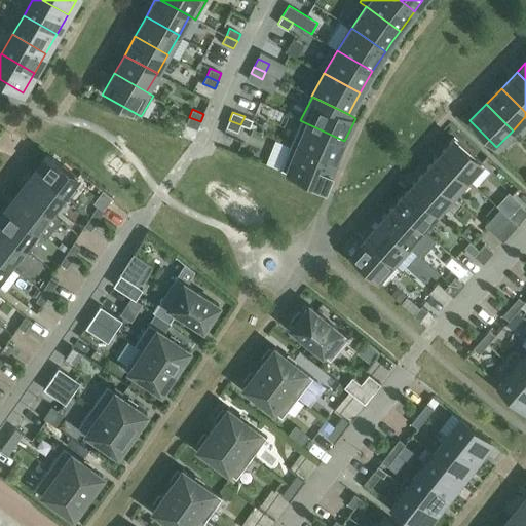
[(197,129),(200,121),(189,117),(186,124),(197,129)]
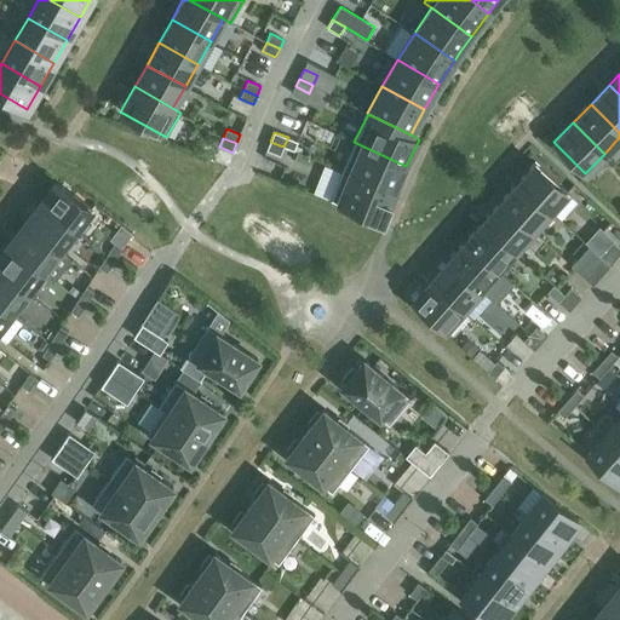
[(283,147),(270,142),(267,150),(280,155),(283,147)]
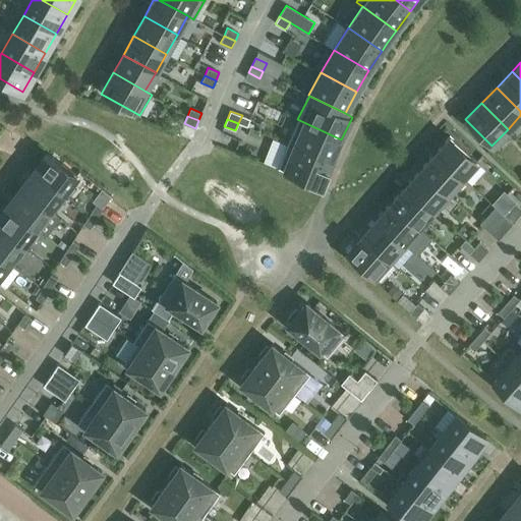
[(297,119),(287,143),(329,161),(331,162),(341,139),(297,119)]
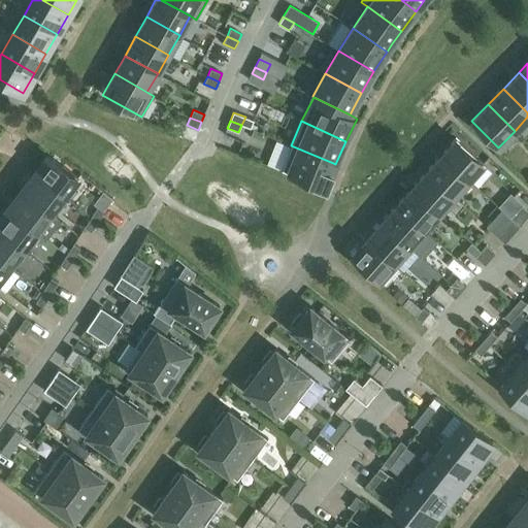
[(440,156),(468,180),(484,163),(456,138),(440,156)]
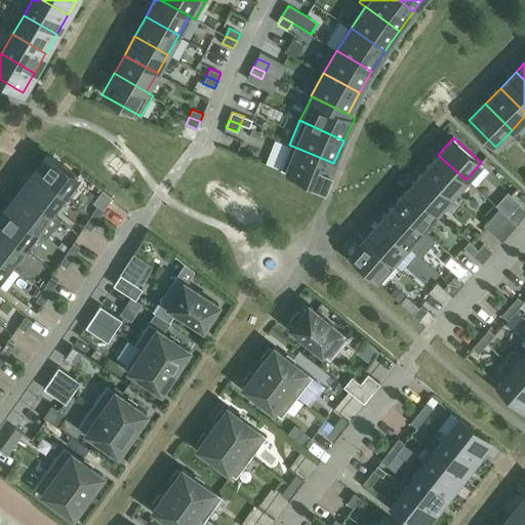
[(333,163),(331,162),(289,145),(279,169),(324,187),(333,163)]
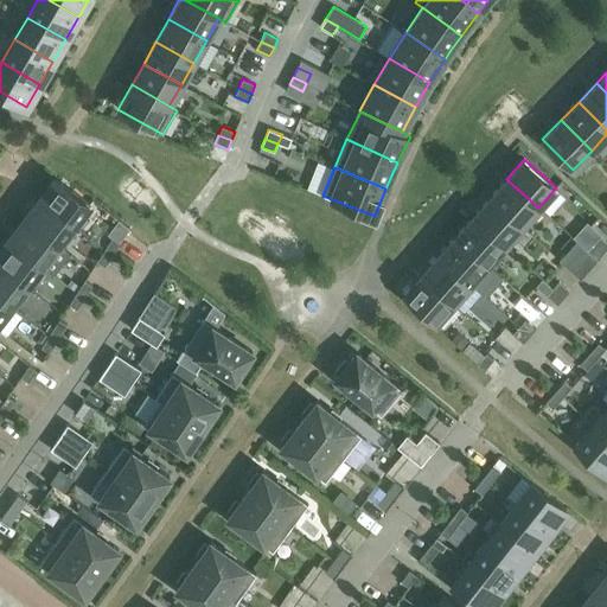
[(56,178),(39,199),(74,225),(90,204),(56,178)]
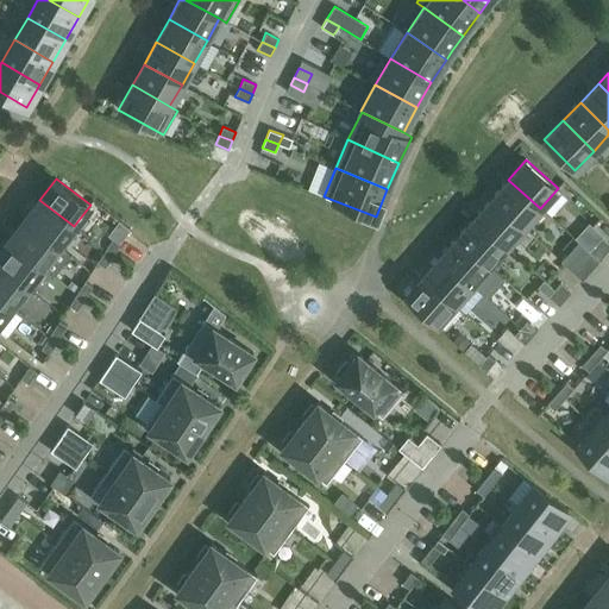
[(508,180),(491,199),(523,227),(540,208),(508,180)]
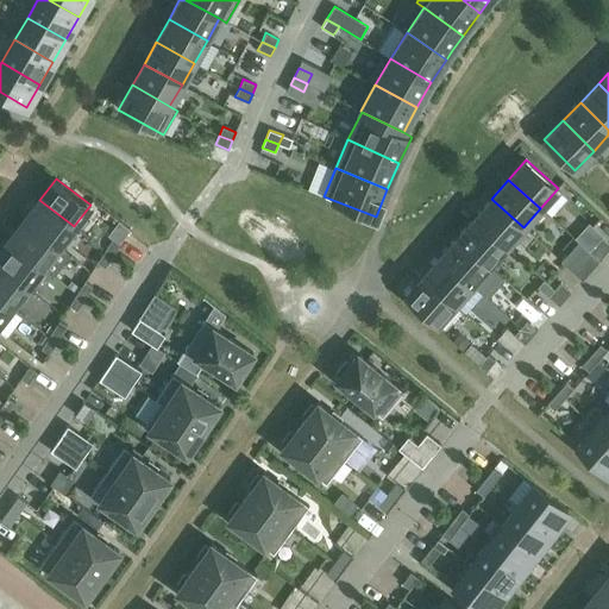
[(491,199),(473,218),(506,246),(523,227),(491,199)]
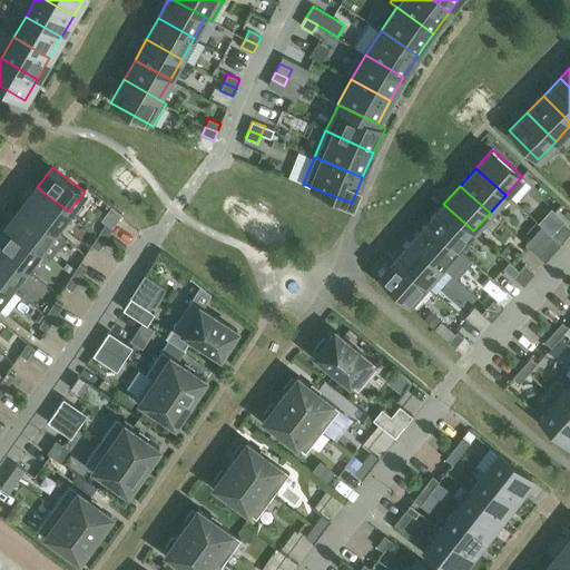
[(37,187),(22,206),(55,231),(69,212),(37,187)]
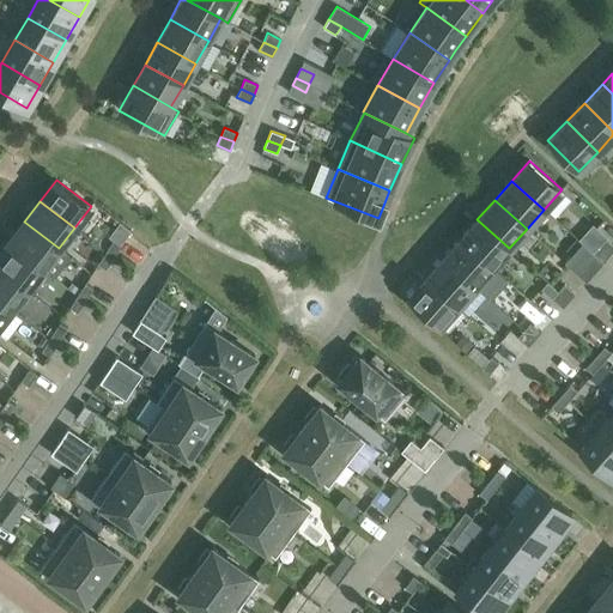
[(460,238),(492,267),(509,248),(477,219),(460,238)]
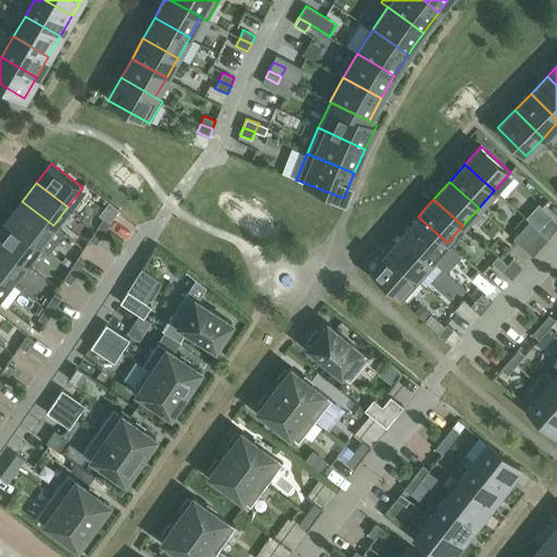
[(53,225),(22,201),(7,220),(39,245),(53,225)]
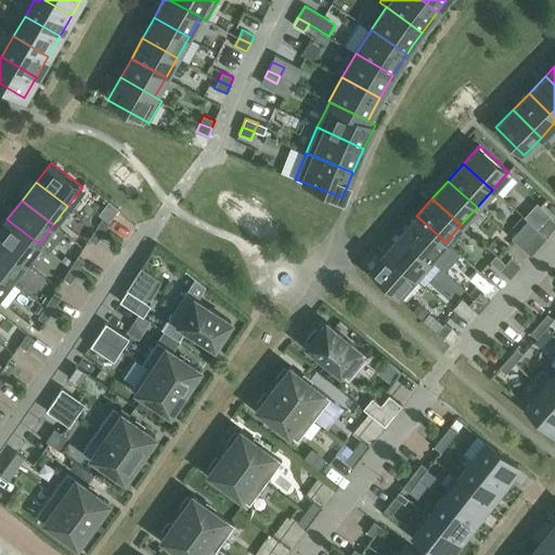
[(416,216),(400,233),(430,259),(446,242),(416,216)]
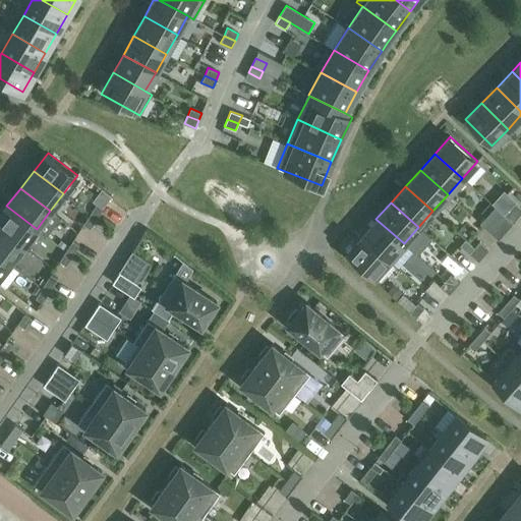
[(520,208),(515,203),(509,209),(518,217),(520,214),(520,208)]
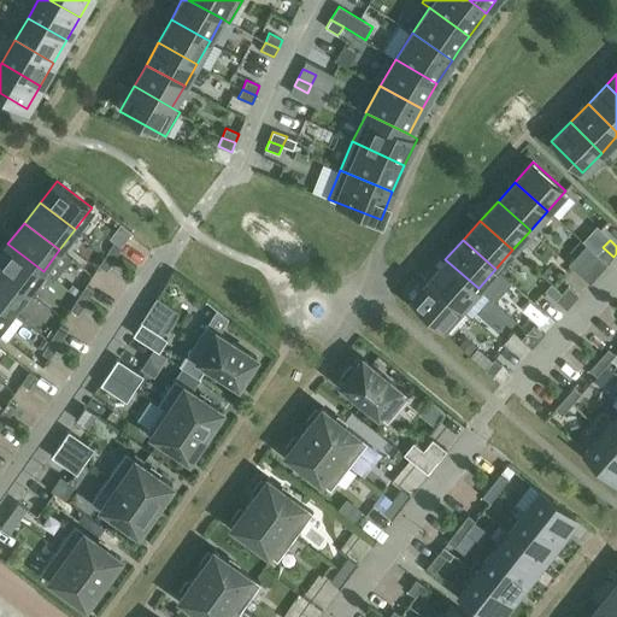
[(115,241),(106,253),(113,259),(122,247),(115,241)]
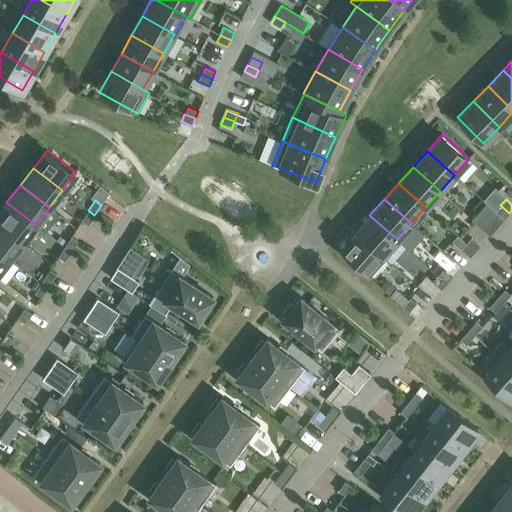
[(6,202),(0,210),(0,224),(22,242),(36,225),(6,202)]
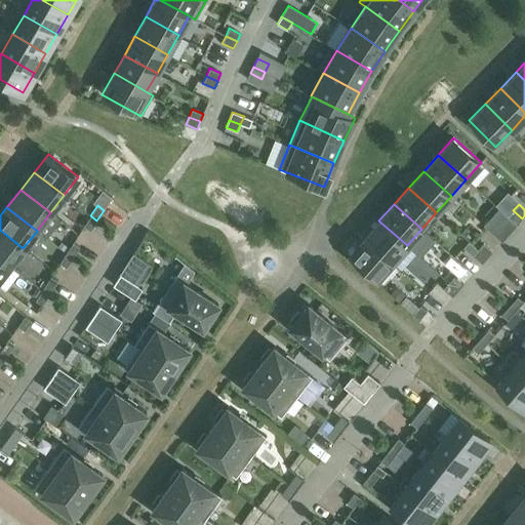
[(517,225),(522,218),(513,210),(508,216),(517,225)]
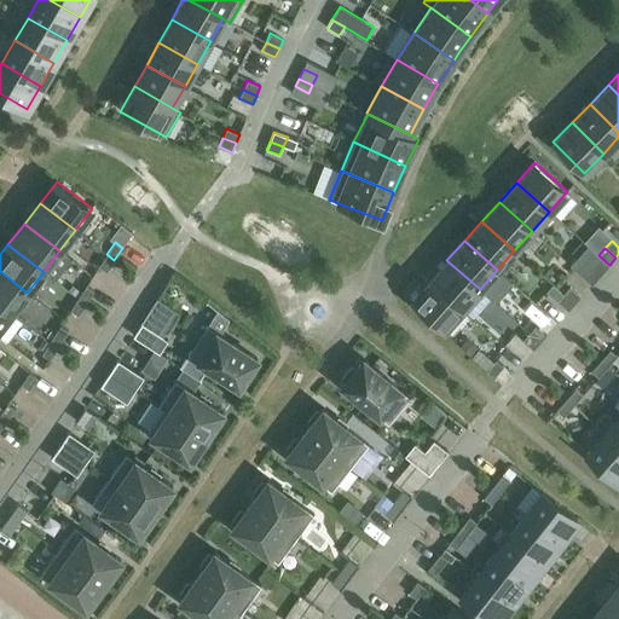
[(114,260),(106,254),(98,266),(106,272),(114,260)]
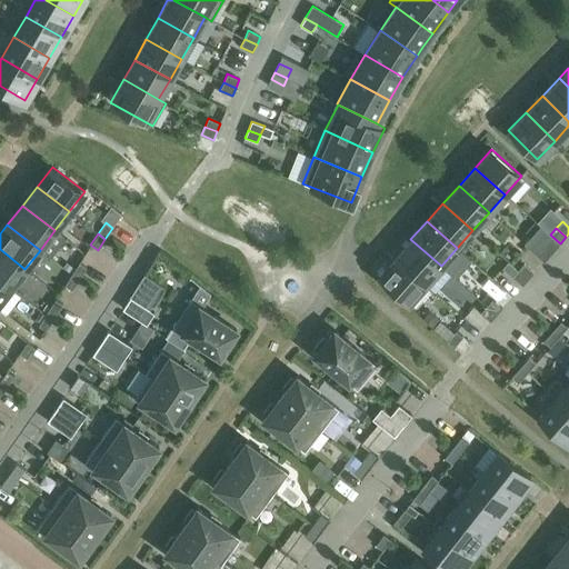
[(523,243),(543,261),(550,255),(530,236),(523,243)]
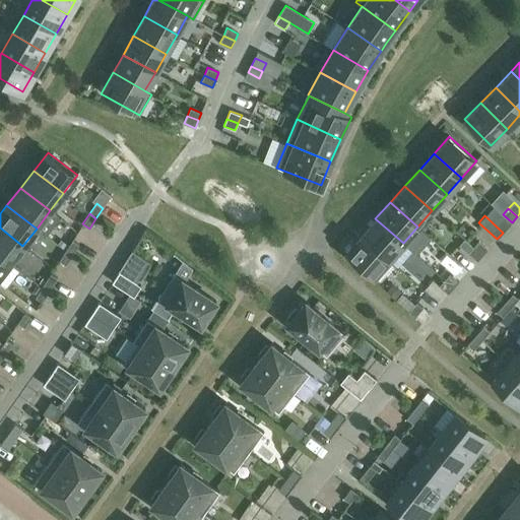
[(375,218),(361,235),(388,259),(403,243),(375,218)]
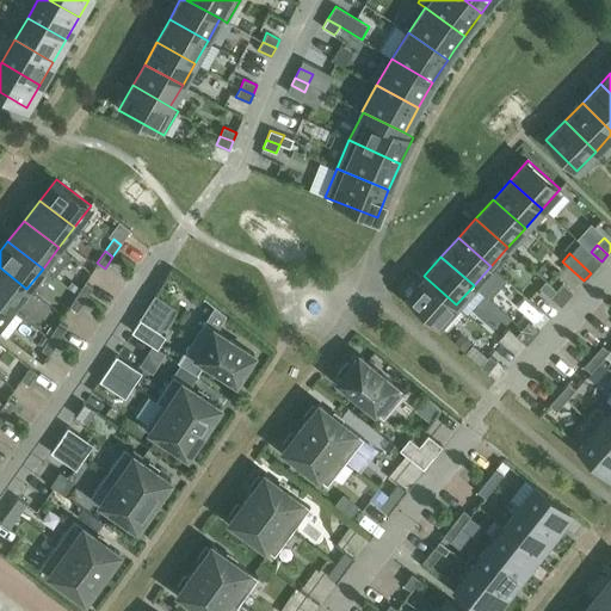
[(0,267),(0,300),(11,309),(26,289),(0,267)]
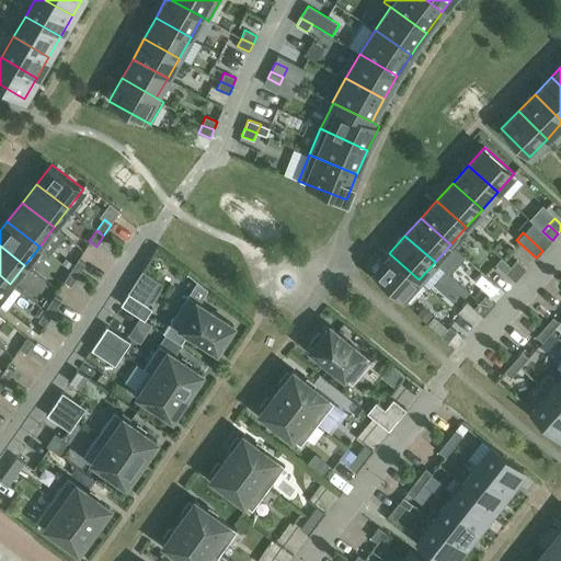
[(86,274),(104,276),(107,251),(90,249),(86,274)]
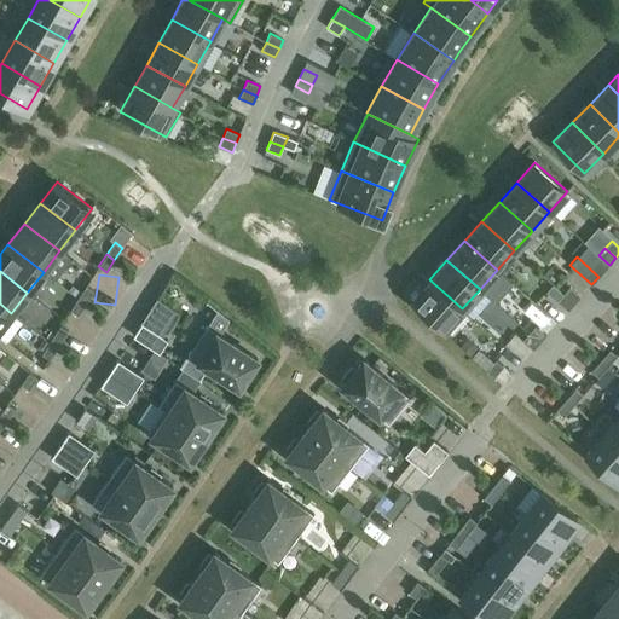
[(444,329),(462,308),(429,279),(411,300),(444,329)]
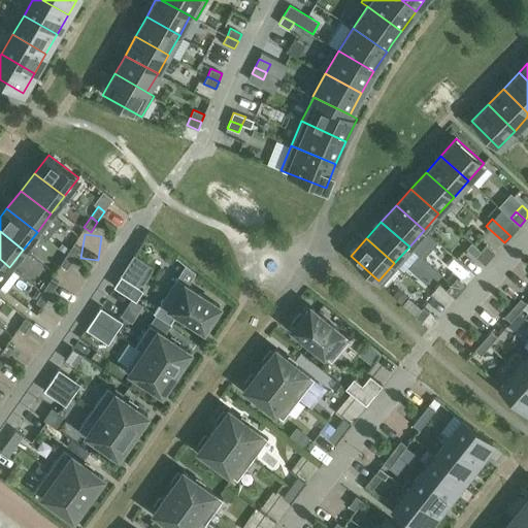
[(66,255),(73,260),(80,249),(73,243),(66,255)]
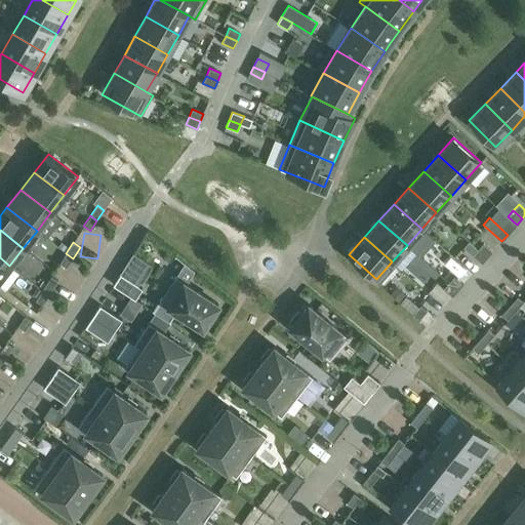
[(478,249),(487,257),(492,251),(483,243),(478,249)]
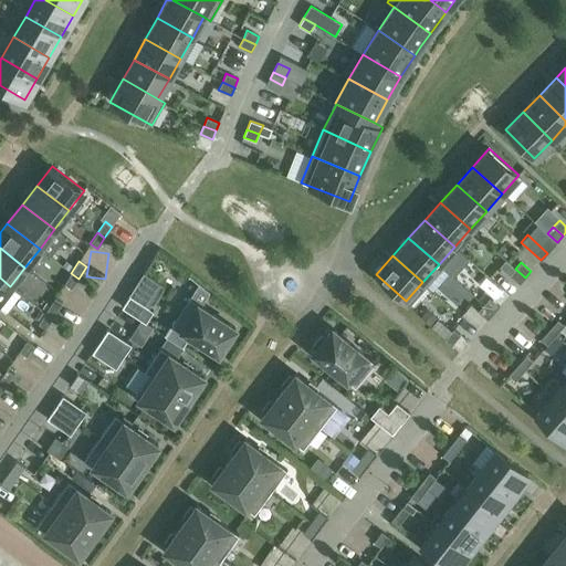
[(520,284),(525,278),(515,269),(510,275),(520,284)]
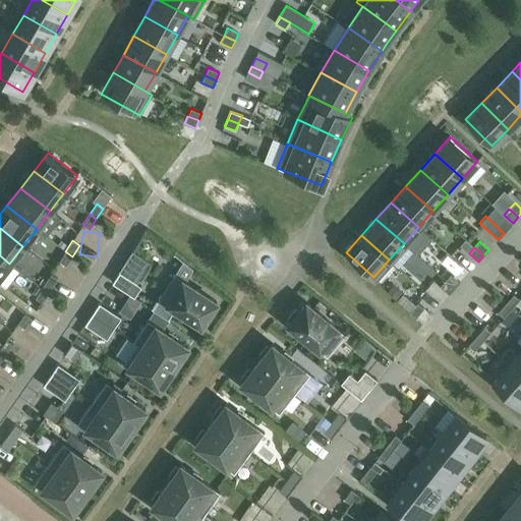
[(72,256),(65,251),(59,261),(66,266),(72,256)]
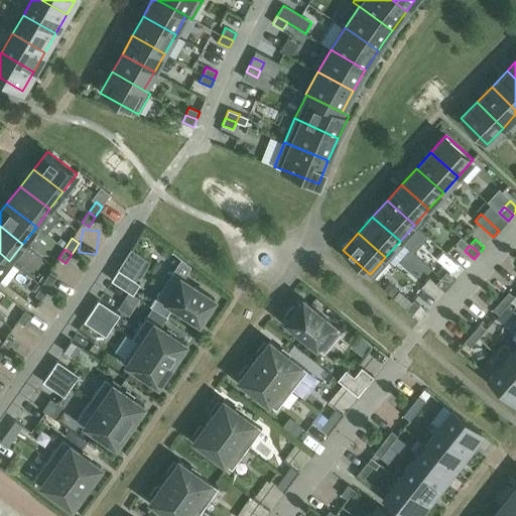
[(0,272),(9,261),(0,253),(0,272)]
